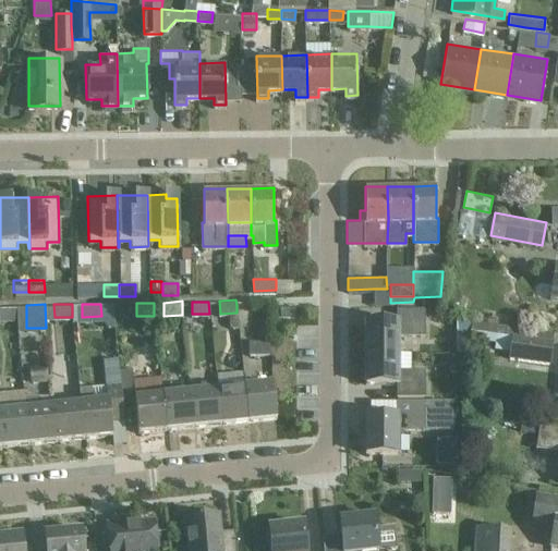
[(0,318),(16,318),(16,305),(0,305),(0,318)]
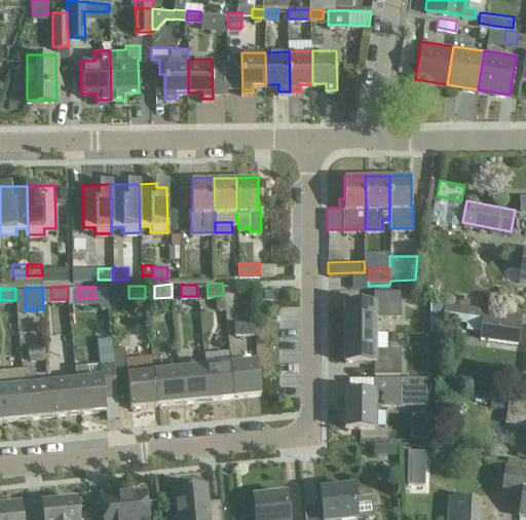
[(343,300),(343,330),(373,330),(373,313),(399,313),(400,288),(373,288),(373,301),(343,300)]
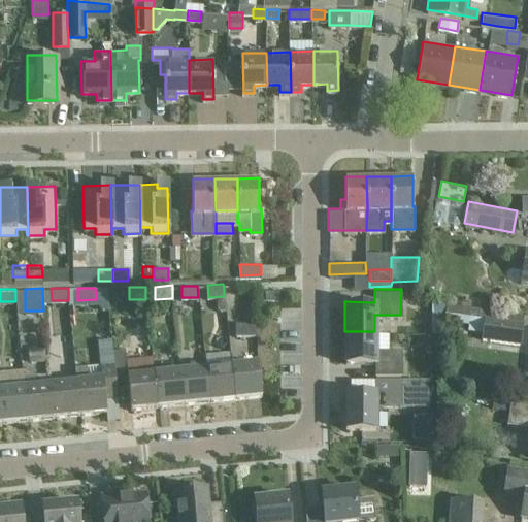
[(443,318),(446,303),(432,301),(432,318),(443,318)]
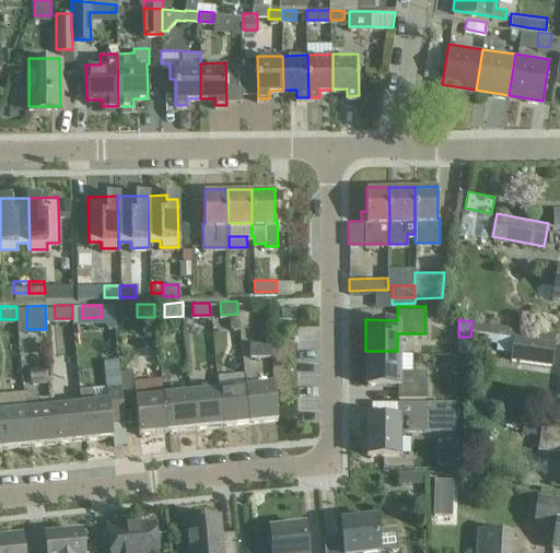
[(514,325),(510,356),(550,362),(553,331),(514,325)]
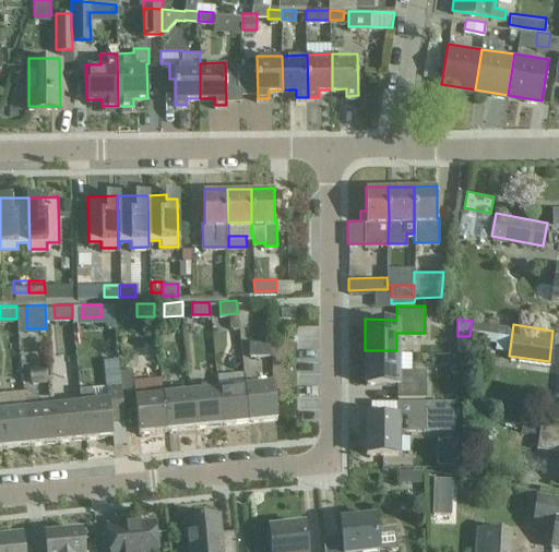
[(249,354),(271,352),(271,340),(250,339),(249,354)]
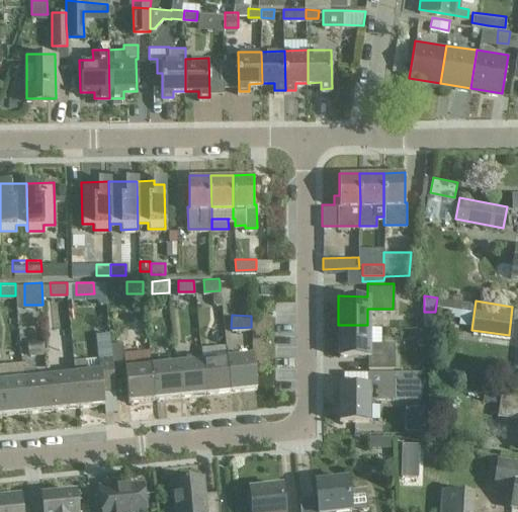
[(367,325),(338,325),(338,352),(366,352),(366,365),(394,365),(394,340),(367,340),(367,325)]
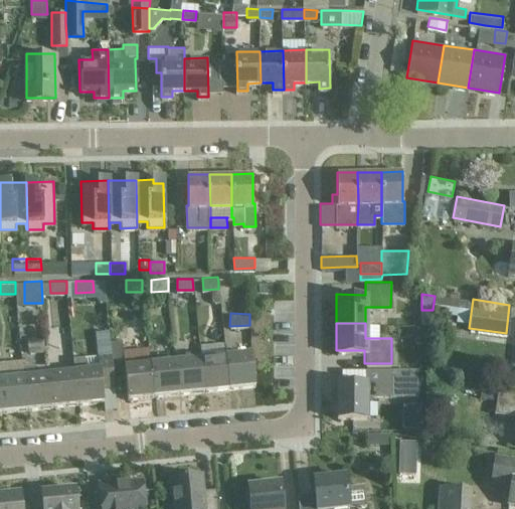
[(416,325),(416,340),(427,340),(427,325),(416,325)]
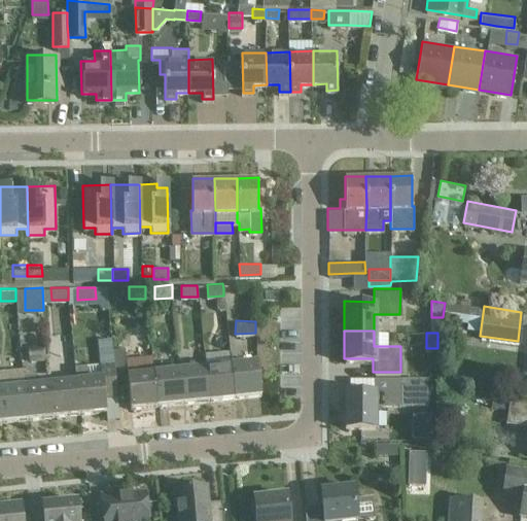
[(257,359),(231,361),(234,394),(235,395),(260,392),(257,359)]
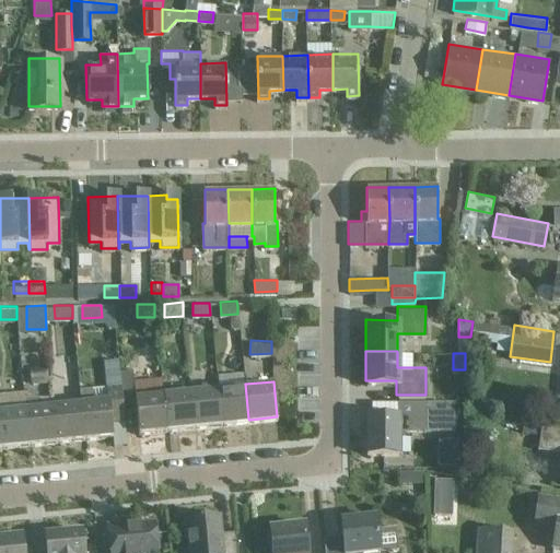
[(119,384),(80,387),(81,400),(84,435),(84,437),(114,434),(114,432),(113,421),(123,420),(123,418),(120,397),(119,384)]
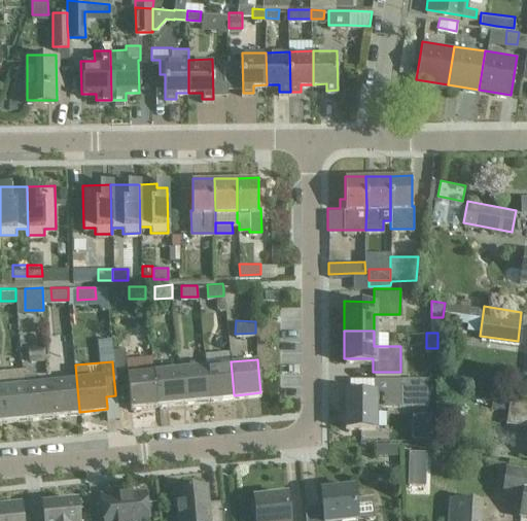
[(231,361),(205,365),(208,397),(208,398),(235,395),(234,394),(231,361)]
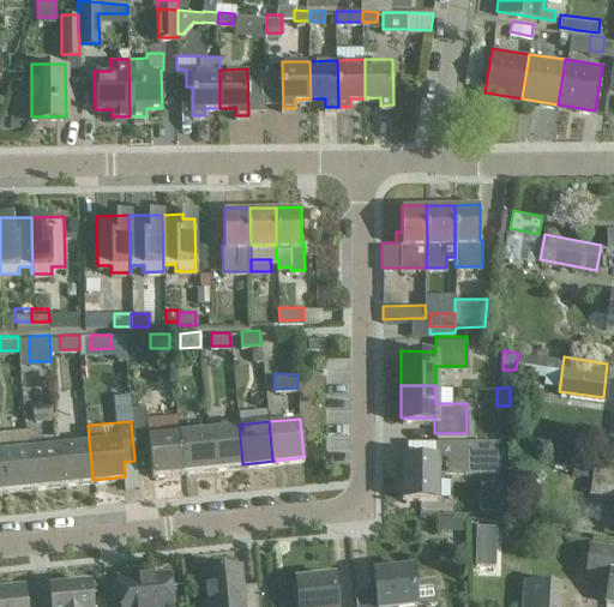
[(239,425),(209,427),(212,466),(212,467),(242,464),(242,463),(239,425)]
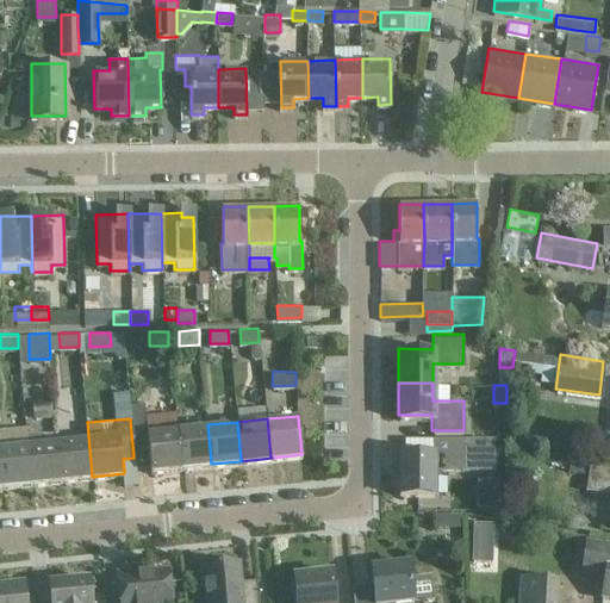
[(26,424),(0,427),(0,461),(2,484),(2,486),(32,483),(32,480),(29,442),(26,424)]
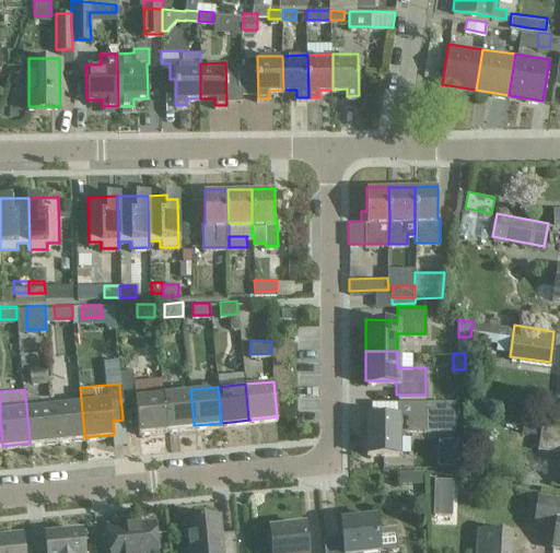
[(190,389),(163,392),(166,427),(166,428),(194,425),(194,424),(190,389)]
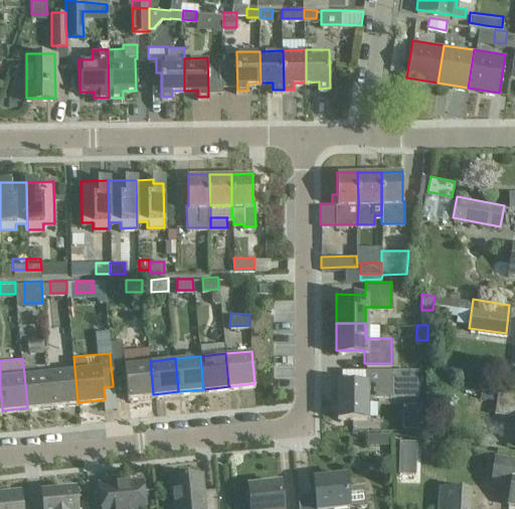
[(150,361),(124,363),(128,395),(128,396),(153,394),(153,393),(150,361)]
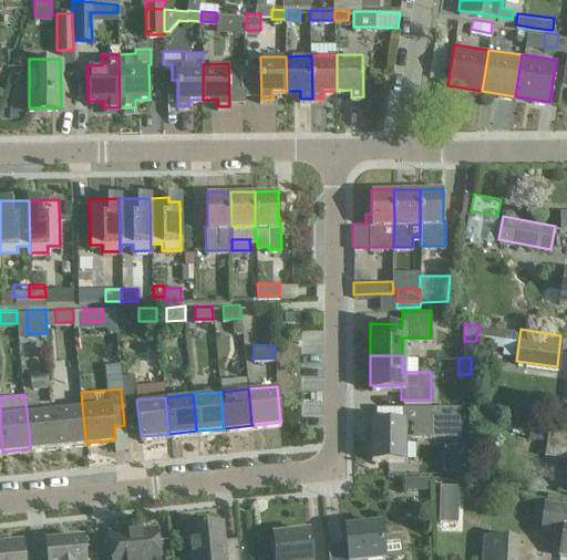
[(430,405),(430,404),(401,404),(401,420),(370,420),(370,457),(402,457),(402,433),(430,434),(461,434),(461,405),(430,405)]
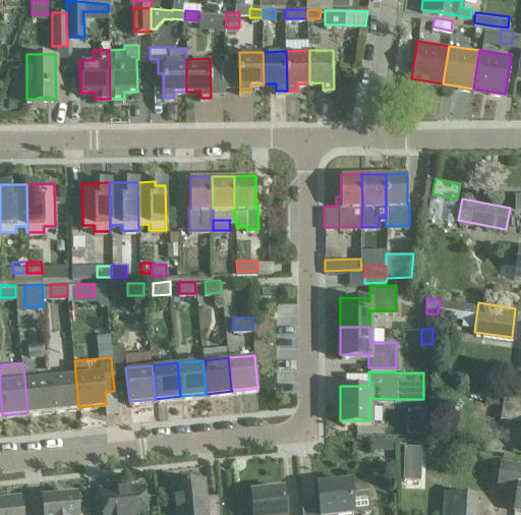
[(75,373),(50,376),(53,407),(53,409),(78,407),(78,405),(75,373)]
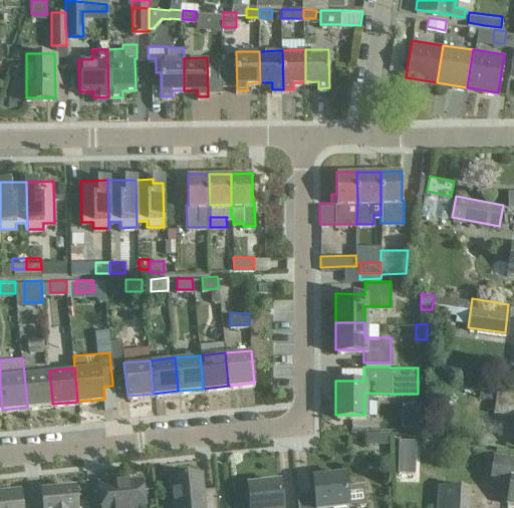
[(49,370),(24,372),(27,405),(27,407),(52,404),(52,402),(49,370)]
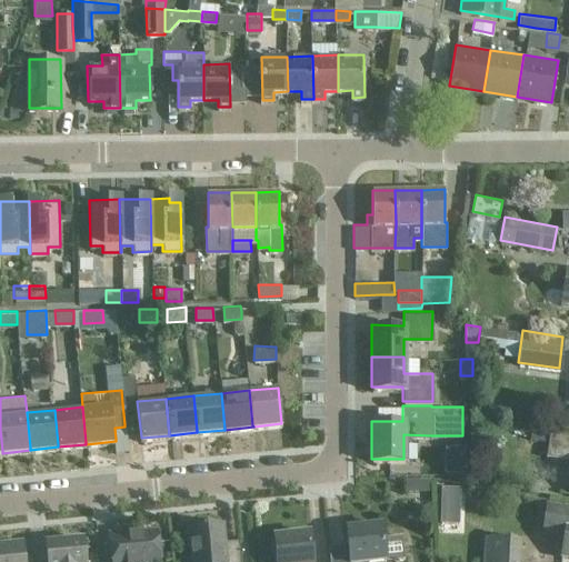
[(547,438),(545,453),(568,457),(568,431),(549,429),(547,438)]
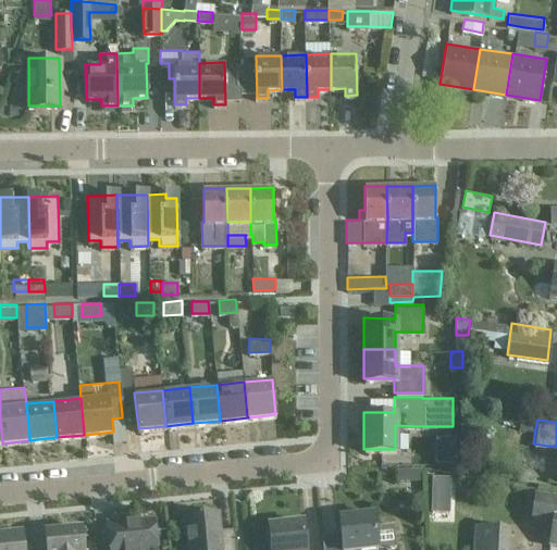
[(454,437),(436,437),(435,460),(454,460),(454,437)]
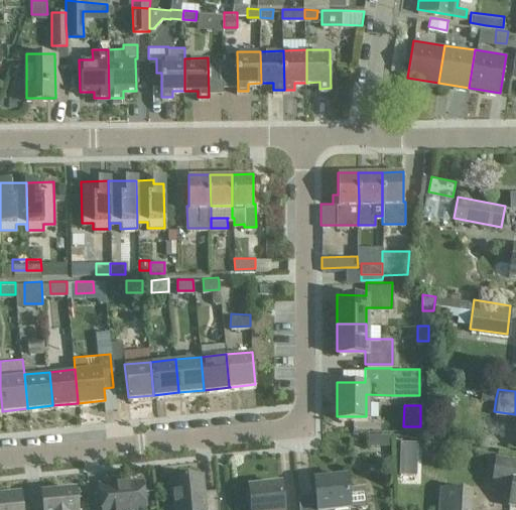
[(389,431),(368,431),(368,443),(389,442),(389,431)]
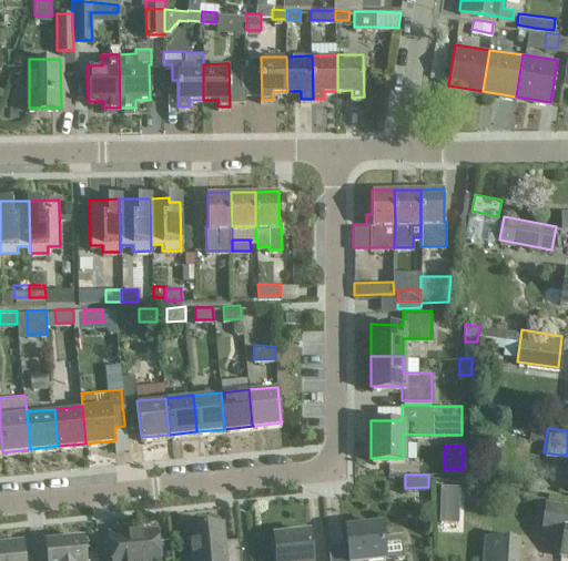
[(459,518),(460,481),(440,481),(439,518),(459,518)]
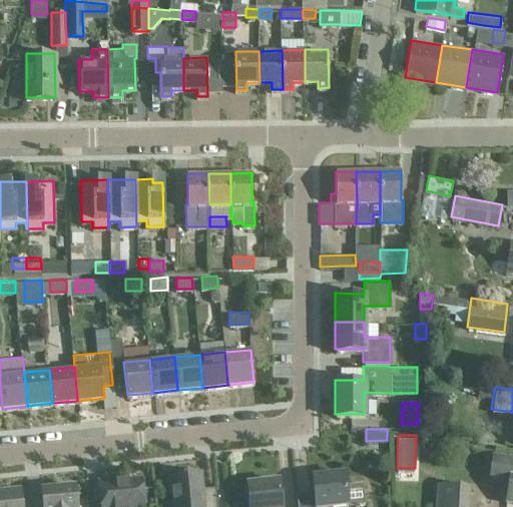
[(512,456),(493,453),(489,479),(509,482),(506,500),(512,500),(512,456)]
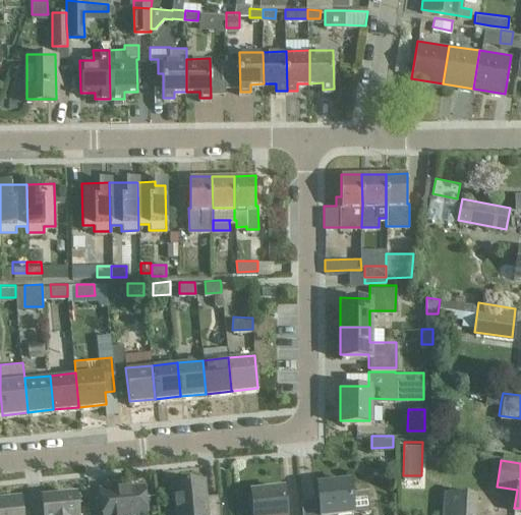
[(317,497),(301,498),(302,510),(303,510),(303,514),(337,514),(337,513),(370,510),(369,491),(368,488),(350,490),(349,478),(348,475),(315,478),(316,481),(317,497)]
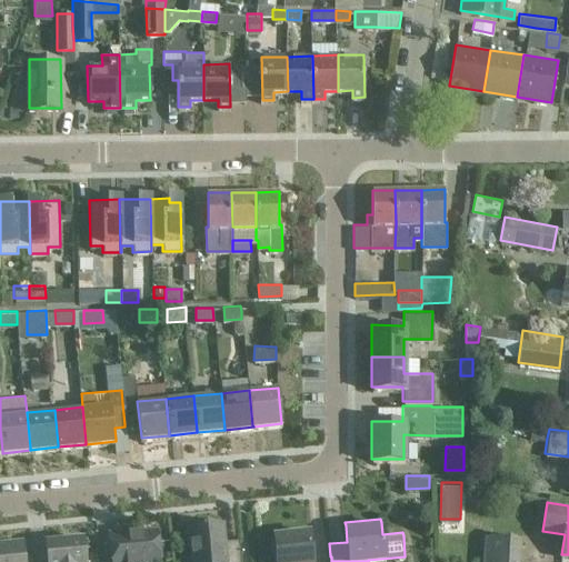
[(241,561),(240,549),(240,541),(225,543),(222,521),(190,524),(193,561),(241,561)]
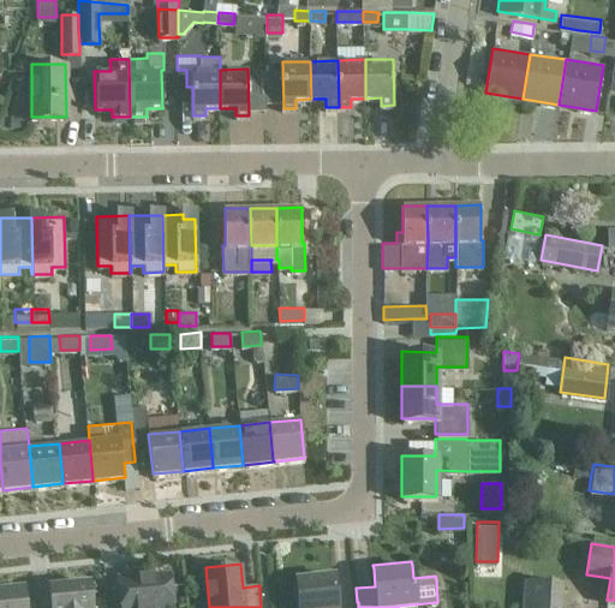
[(119,576),(121,607),(160,607),(173,607),(169,571),(119,576)]
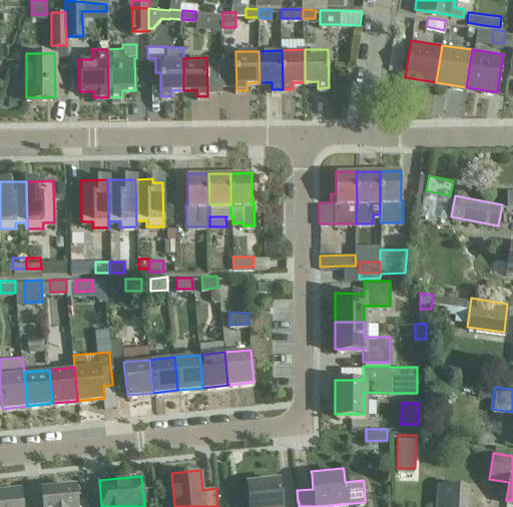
[(246,480),(248,506),(283,506),(283,501),(281,477),(246,480)]
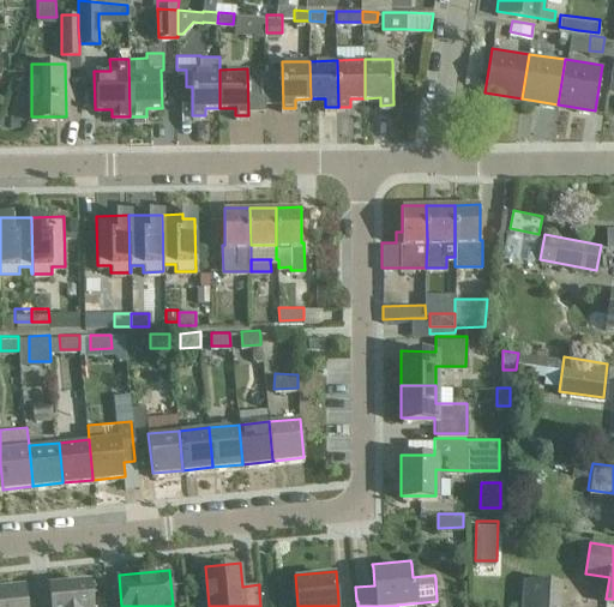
[(524,577),(522,606),(558,606),(561,580),(524,577)]
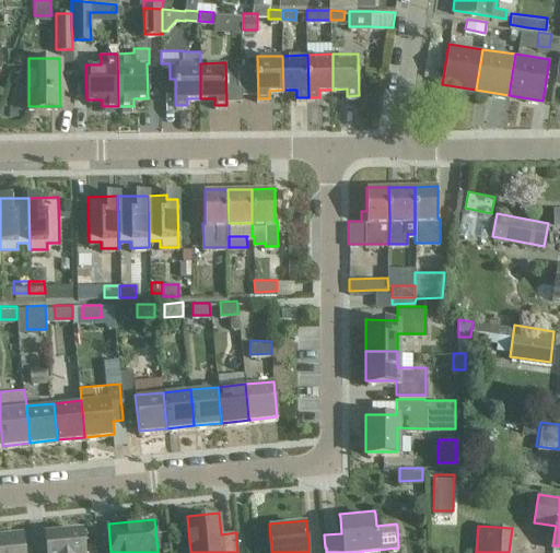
[(46,530),(47,552),(83,552),(81,527),(46,530)]
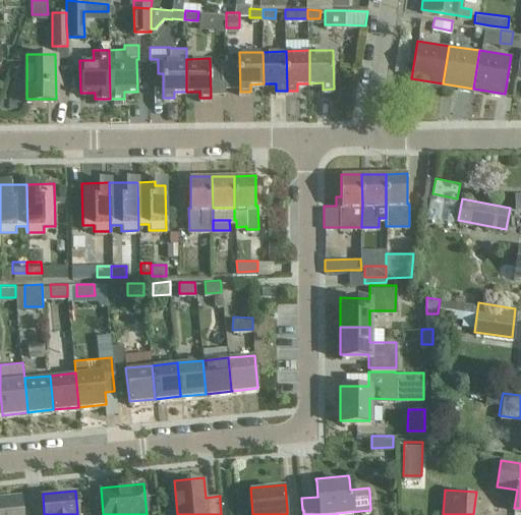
[(0,514),(20,514),(19,496),(0,498),(0,514)]
